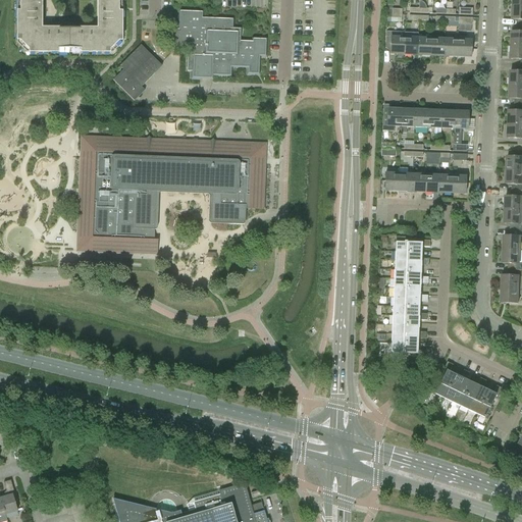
[(97,0),(97,29),(41,29),(41,1),(42,1),(42,0),(15,0),(15,1),(16,1),(16,44),(27,53),(112,53),(121,44),(121,0),(97,0)]
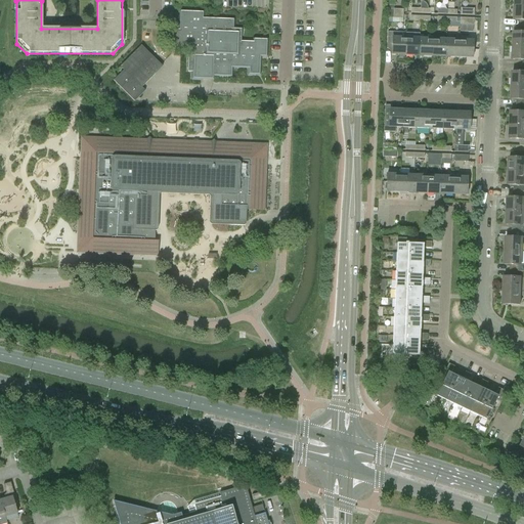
[(523,6),(515,6),(514,19),(523,19),(523,6)]
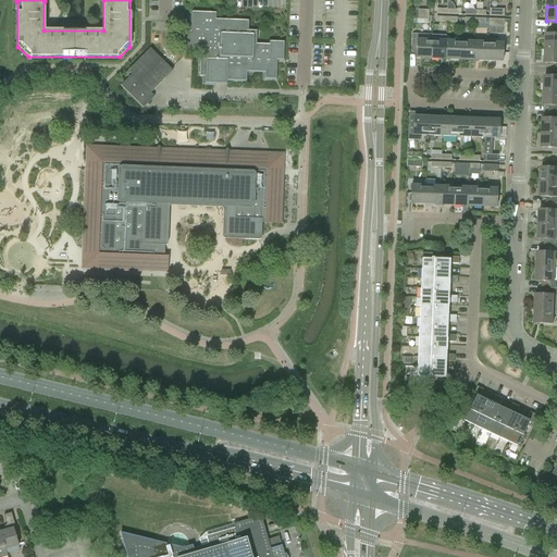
[(199,76),(206,76),(206,83),(225,84),(225,81),(246,81),(246,71),(265,72),(264,78),(275,78),(276,59),(283,59),(283,42),(270,41),(270,45),(256,45),(257,31),(248,31),(248,21),(215,20),(215,13),(192,12),(192,25),(185,24),(184,49),(194,49),(195,46),(207,47),(206,60),(200,60),(199,76)]
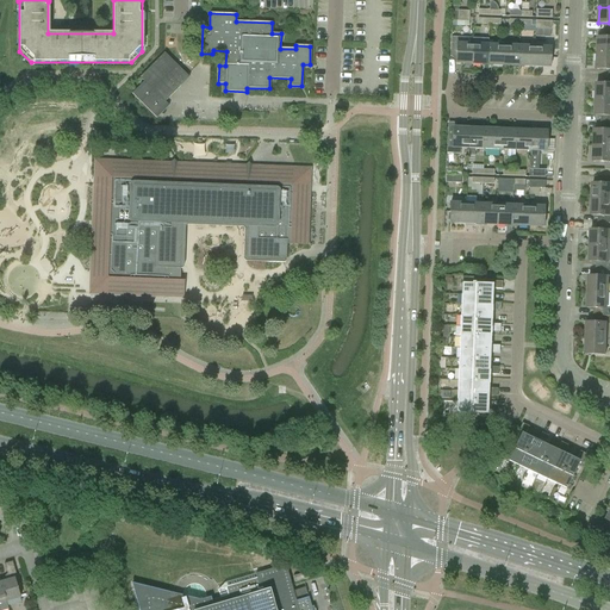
[(597,54),(609,54),(609,32),(609,38),(598,38),(597,54)]
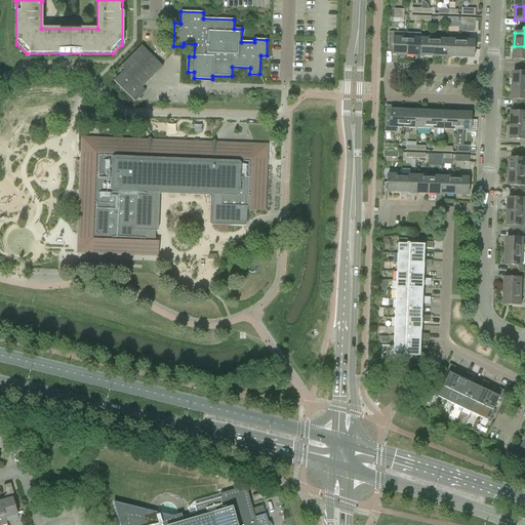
[(400,33),(393,33),(388,32),(388,48),(392,53),(392,54),(405,55),(406,38),(406,33),(400,33)]
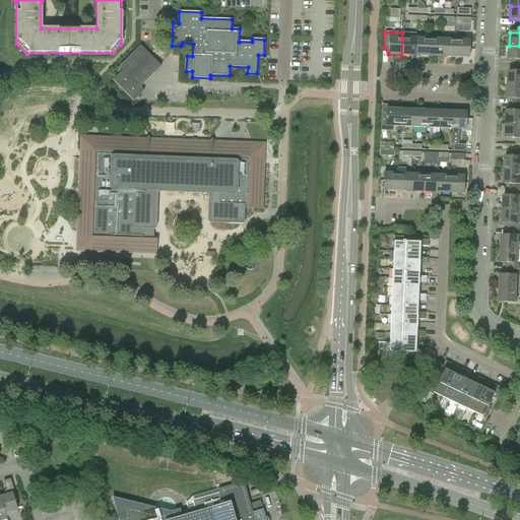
[(415,56),(415,39),(402,38),(401,55),(415,56)]
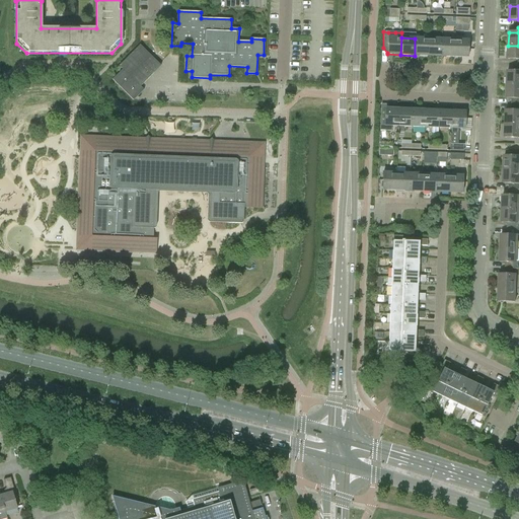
[(415,39),(415,56),(428,56),(428,39),(415,39)]
